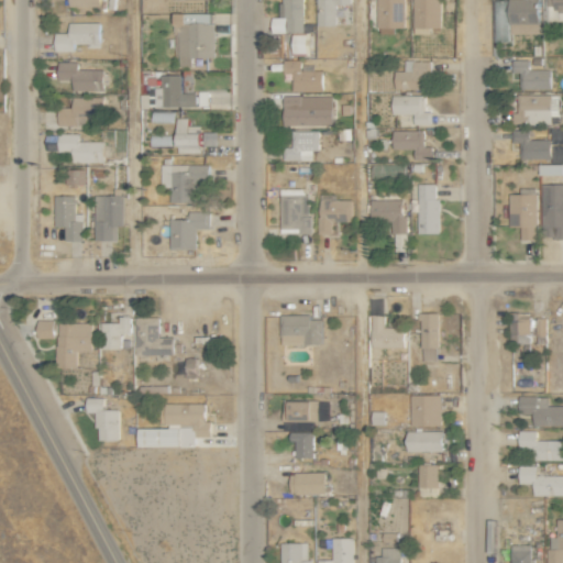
[(317,0),(317,25),(335,25),(335,3),(350,4),(350,0),(317,0)]
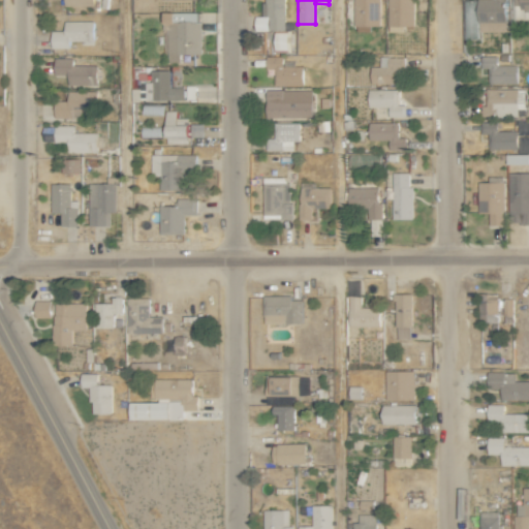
[(379,26),(379,0),(353,0),(353,26),(379,26)]
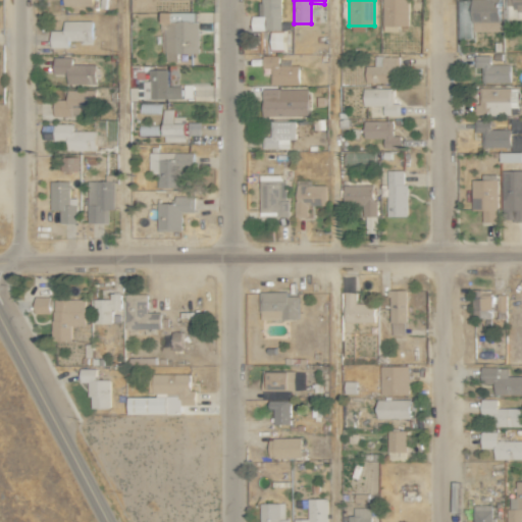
[(382,0),(382,25),(408,25),(408,0),(382,0)]
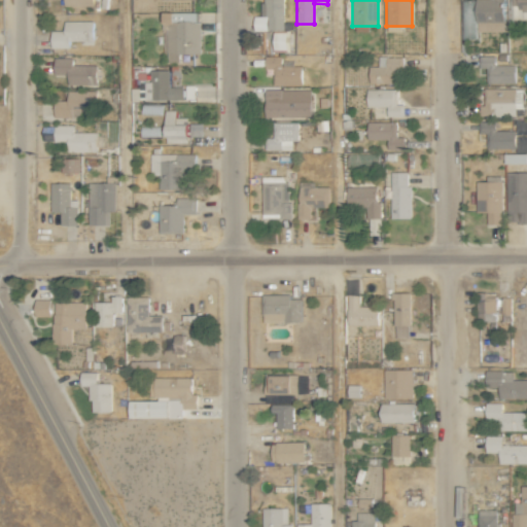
[(476,0),(477,31),(504,31),(503,0),(476,0)]
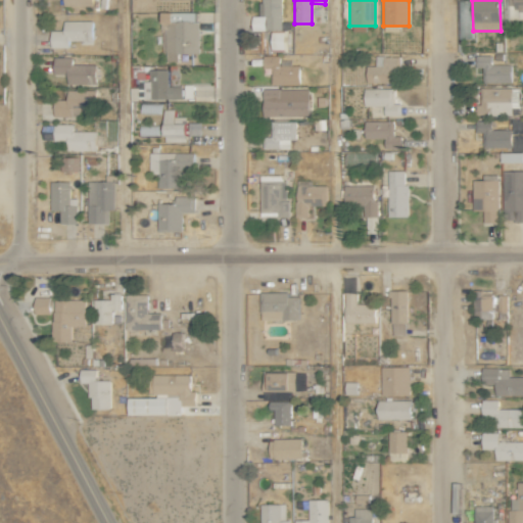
[(522,0),(509,0),(509,19),(522,18),(522,0)]
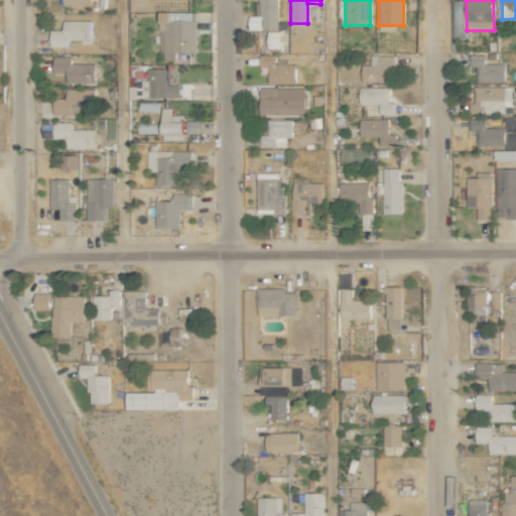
[(91,20),(62,20),(62,30),(50,30),(50,47),(68,46),(68,39),(91,39),(91,20)]
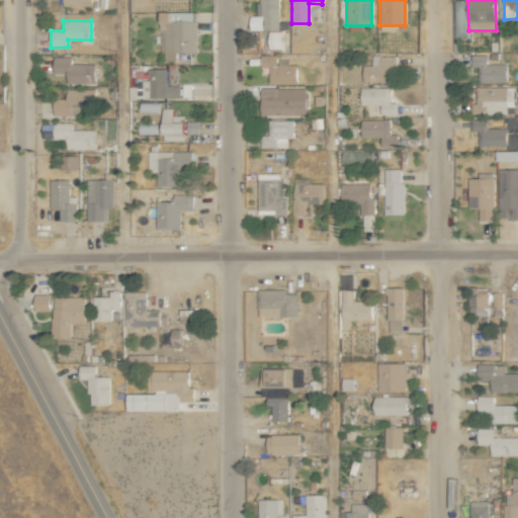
[(285,50),(285,30),(268,31),(269,50),(285,50)]
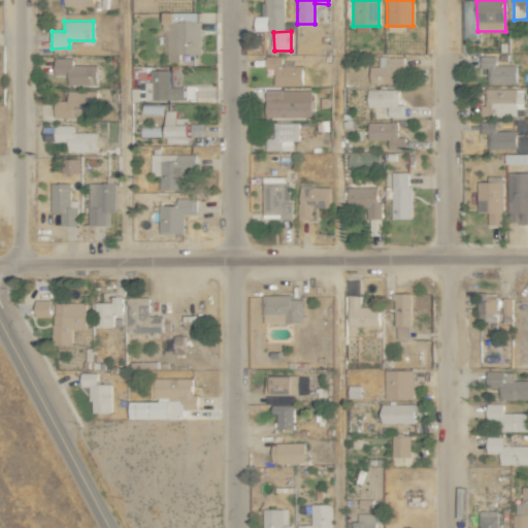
[(302,85),(302,65),(283,65),(283,56),(266,56),(266,73),(273,73),(273,85),(302,85)]
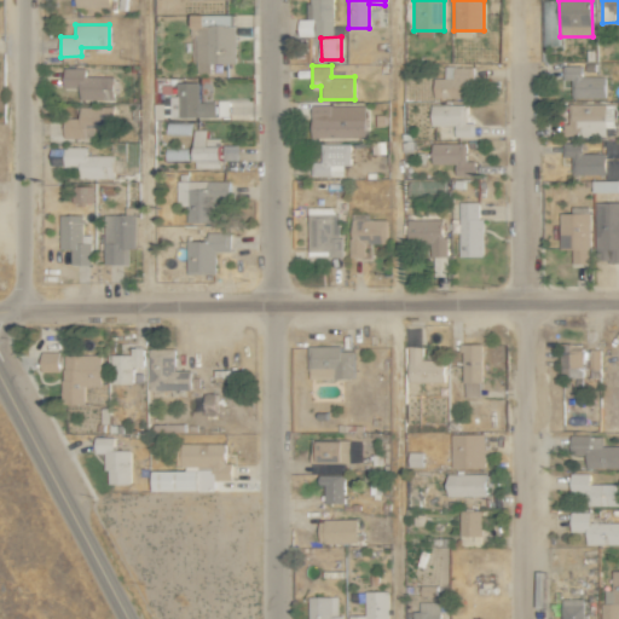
[(434,98),(466,97),(464,80),(474,80),(474,65),(445,67),(445,77),(433,77),(434,98)]
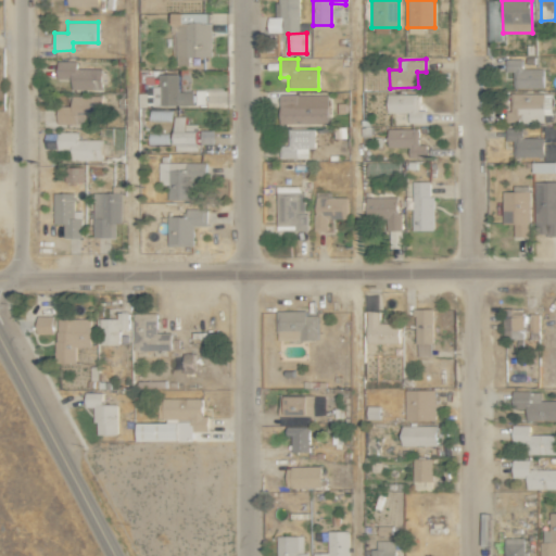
[(514,88),(543,87),(543,68),(522,68),(522,59),(505,59),(506,71),(513,71),(514,88)]
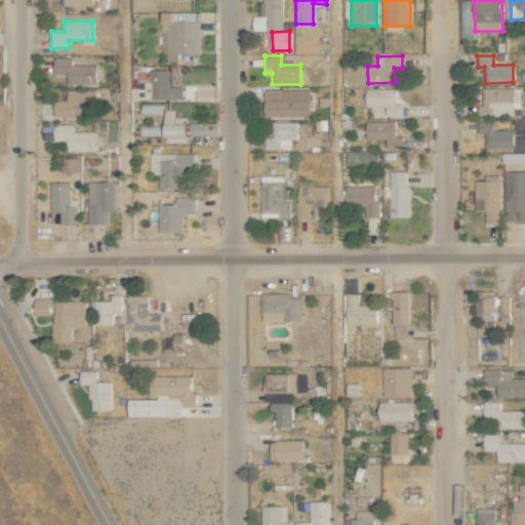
[(73,65),(73,57),(54,57),(53,74),(68,74),(68,84),(95,84),(95,65),(73,65)]
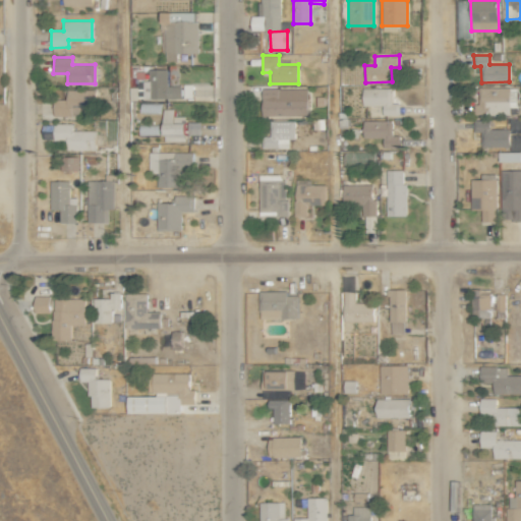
[(168,68),(149,69),(149,80),(142,80),(142,99),(182,99),(182,85),(168,85),(168,68)]
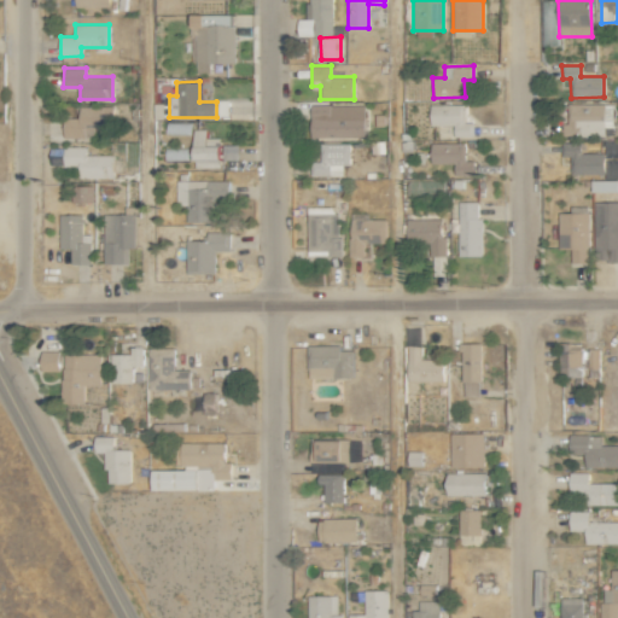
[(613,104),(566,103),(566,135),(613,135),(613,104)]
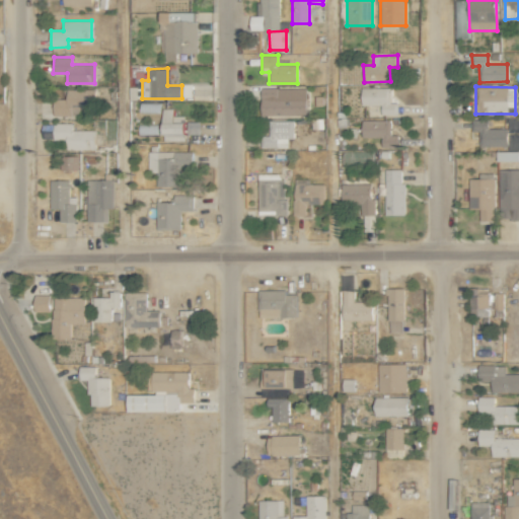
[(306,87),(261,88),(261,116),(306,116),(306,87)]
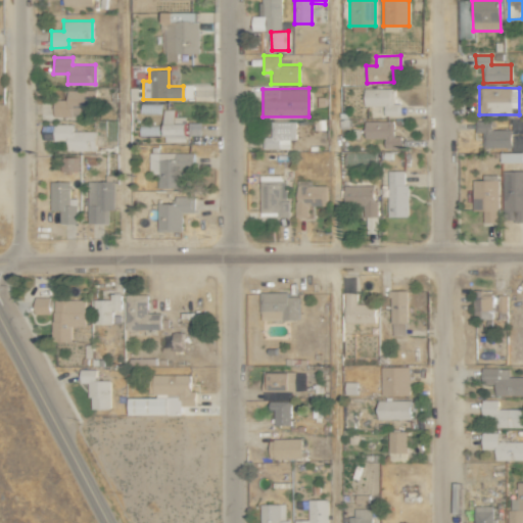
[(393,88),(364,88),(365,106),(383,105),(384,115),(400,115),(400,103),(393,103),(393,88)]
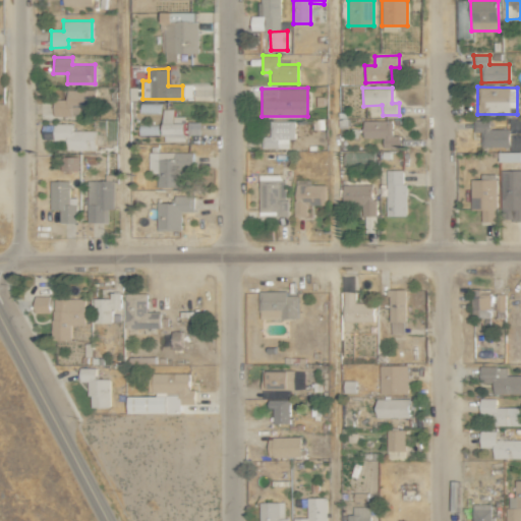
[(95,90),(66,90),(66,99),(53,100),(53,116),(73,116),(72,110),(96,110),(95,90)]
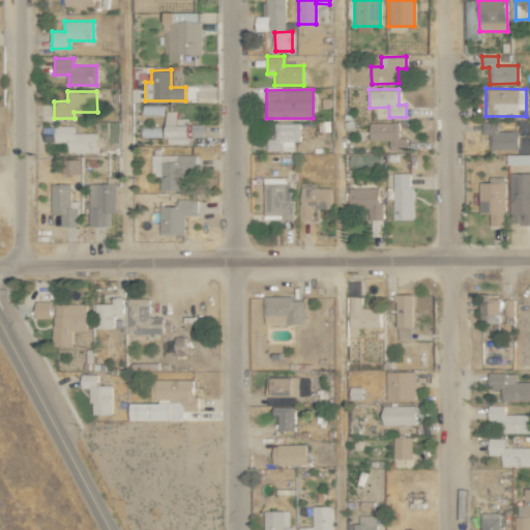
[(204,137),(203,124),(187,124),(187,118),(177,118),(177,111),(165,111),(166,144),(188,143),(188,137),(204,137)]
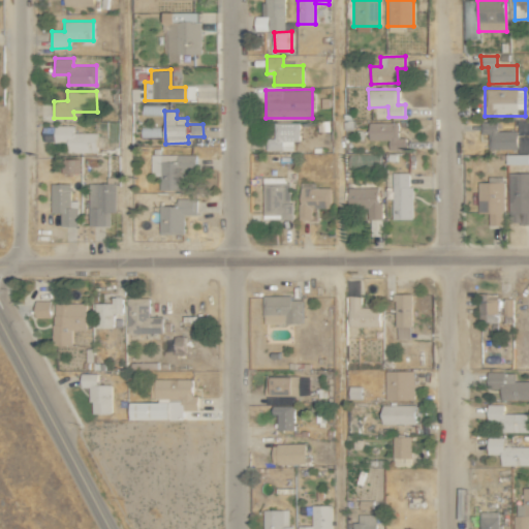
[(497,131),(497,121),(480,122),(480,134),(489,134),(489,150),(518,149),(518,131),(497,131)]
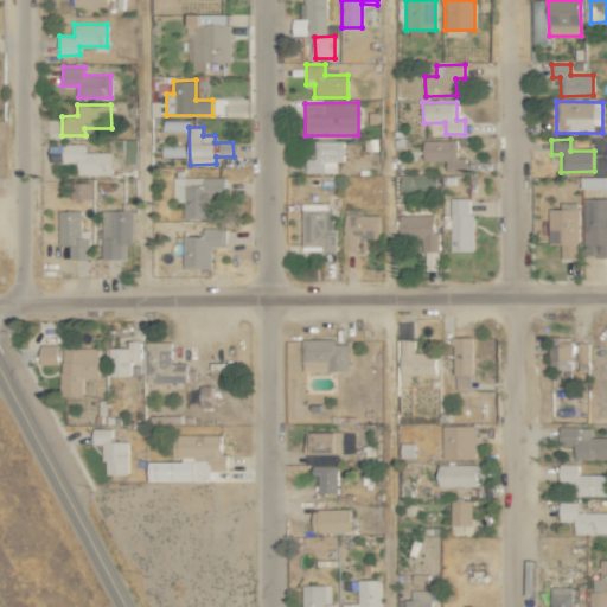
[(344,141),(314,140),(314,159),(306,159),(305,172),(337,172),(337,163),(343,163),(344,141)]
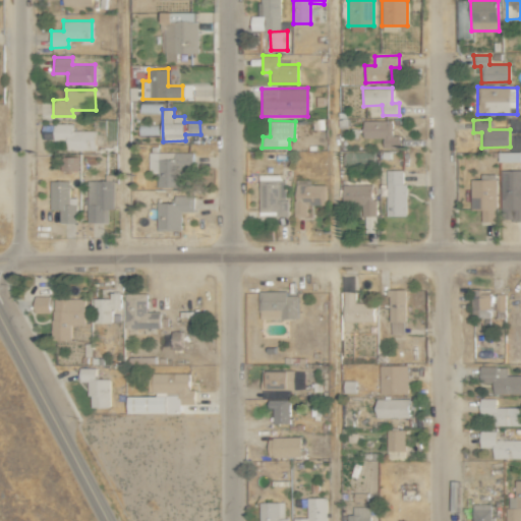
[(399,148),(399,135),(392,135),(392,120),(363,120),(362,138),(383,138),(383,147),(399,148)]
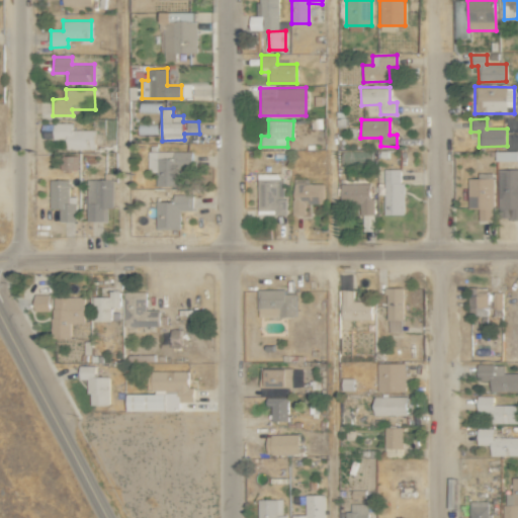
[(72,130),(72,122),(54,122),(54,139),(67,140),(67,149),(94,150),(95,130),(72,130)]
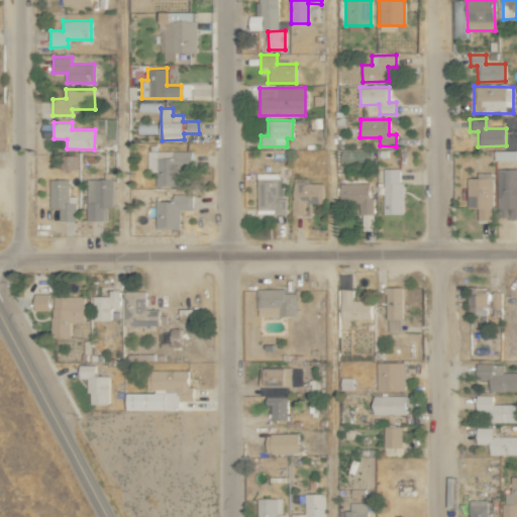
[(147,150),(147,171),(156,170),(156,186),(180,185),(180,167),(192,166),(192,149),(147,150)]
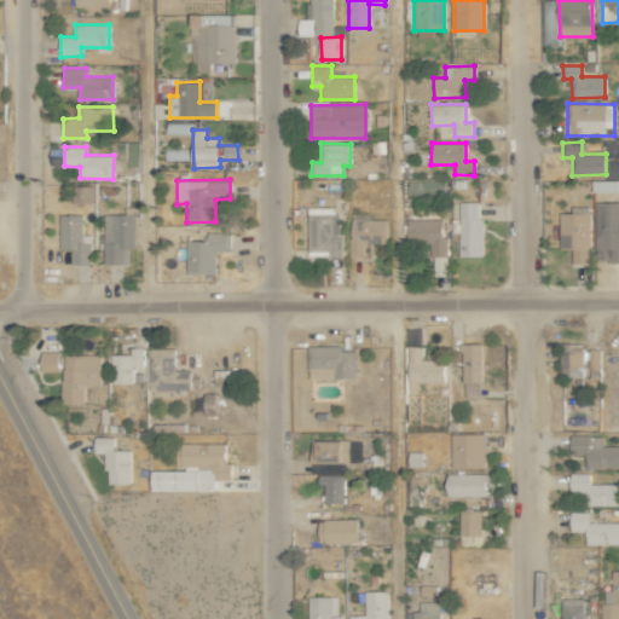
[(447,197),(447,180),(408,180),(408,197),(447,197)]
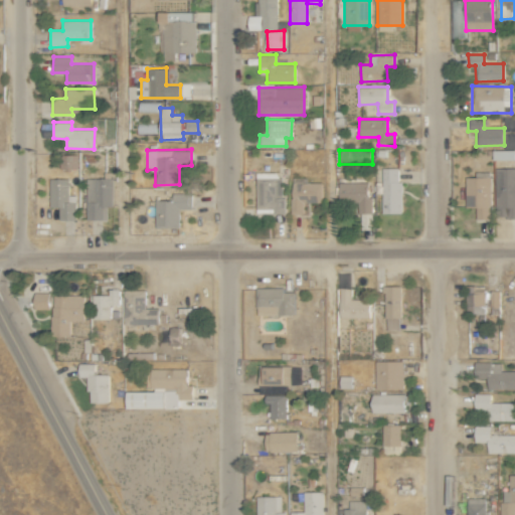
[(78,155),(59,154),(59,168),(77,169),(78,155)]
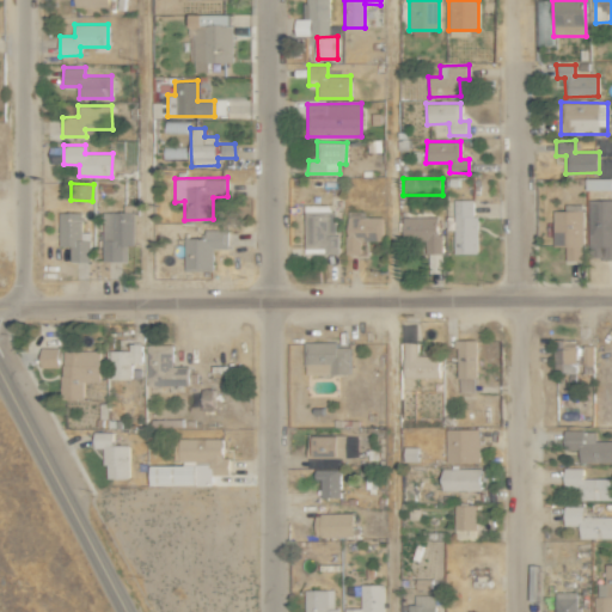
[(454,254),(478,254),(477,216),(473,216),(472,200),(453,200),(454,254)]
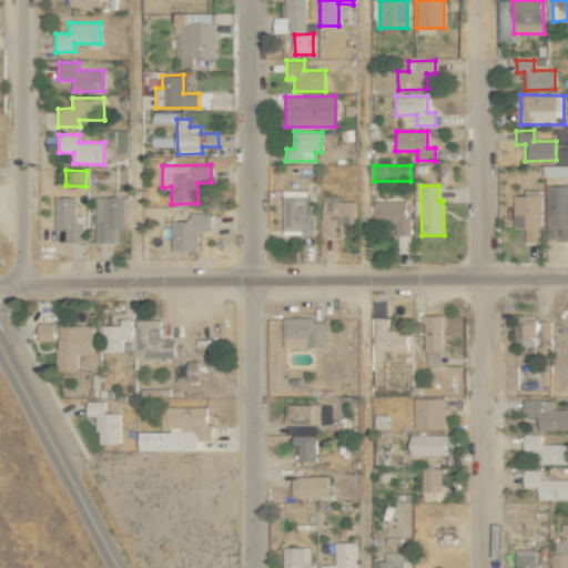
[(514,195),(513,230),(525,230),(525,241),(540,241),(541,190),(524,190),(524,195),(514,195)]
